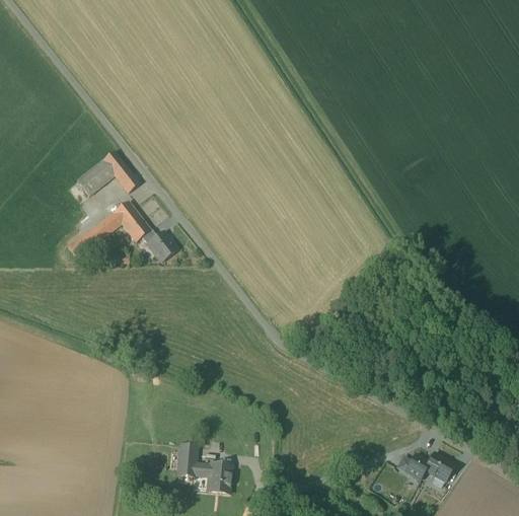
[(109,152),(73,178),(86,197),(114,177),(126,195),(136,188),(109,152)]
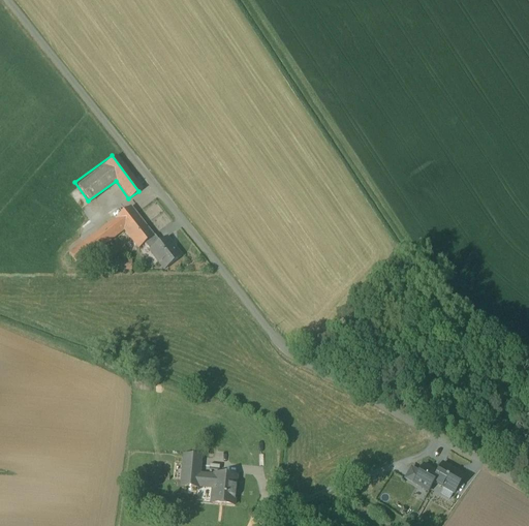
[(128,203),(66,251),(80,269),(127,230),(141,248),(155,237),(141,218),(128,203)]
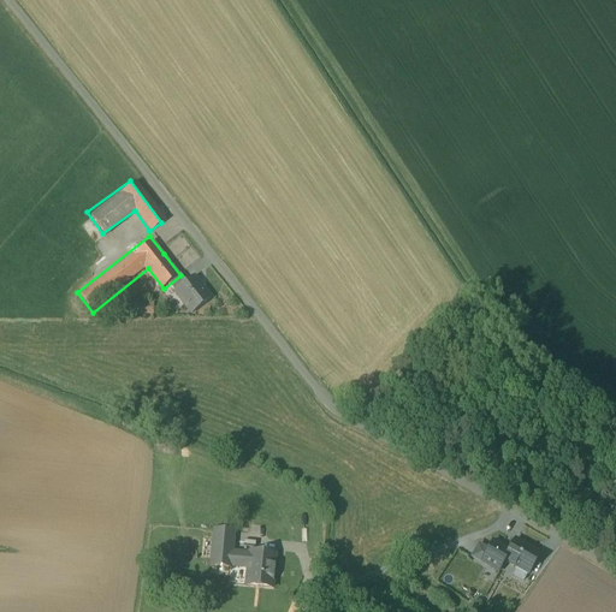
[(212,298),(191,273),(173,289),(194,314),(212,298)]
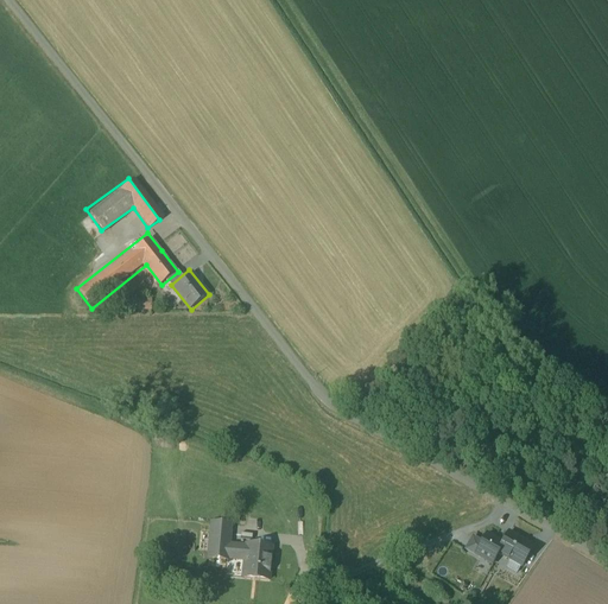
[(228,555),(230,522),(210,521),(207,554),(228,555)]
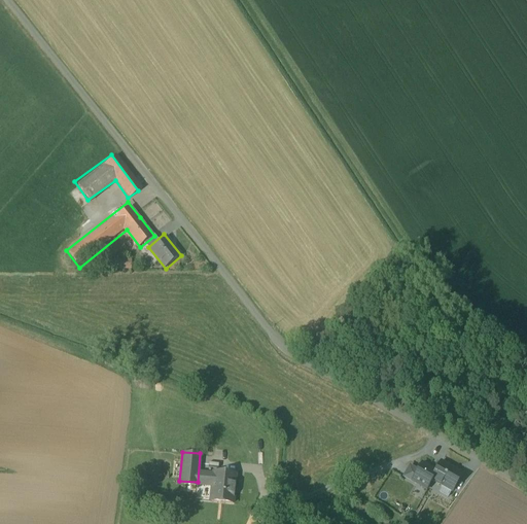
[(464,470),(440,458),(429,477),(455,490),(464,470)]
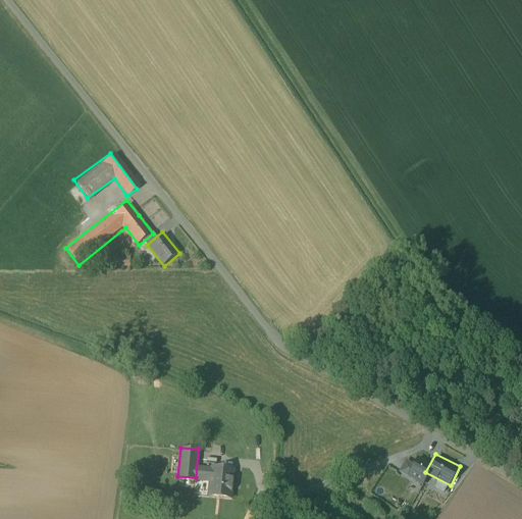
[(231,495),(233,464),(207,463),(205,494),(231,495)]
